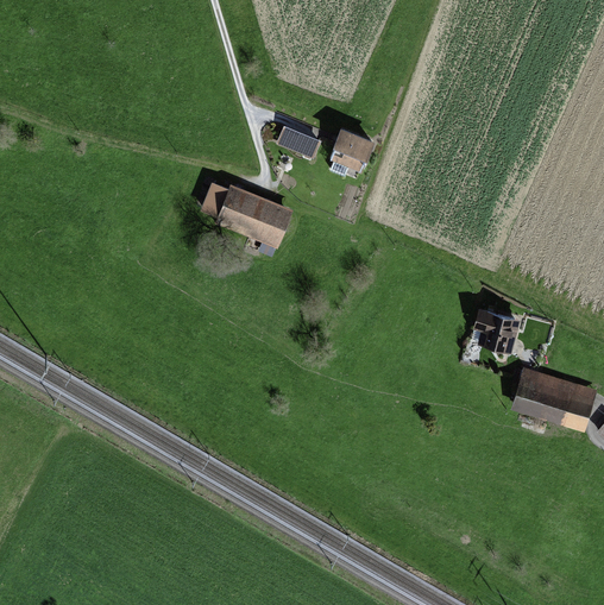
[(319,144),(280,128),(272,146),(313,162),(319,144)]
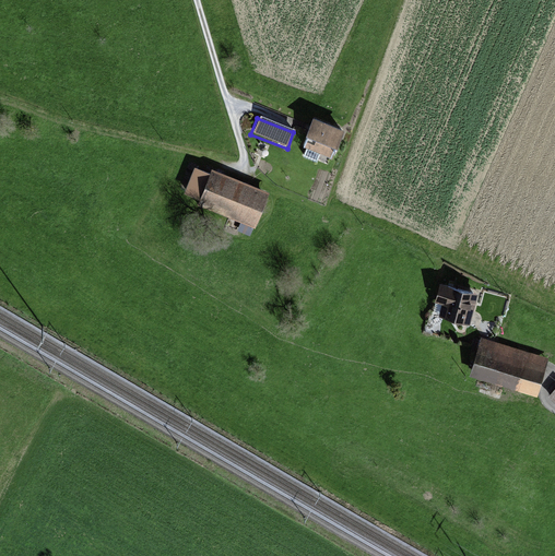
[(344,133),(314,120),(302,148),(332,161),(344,133)]
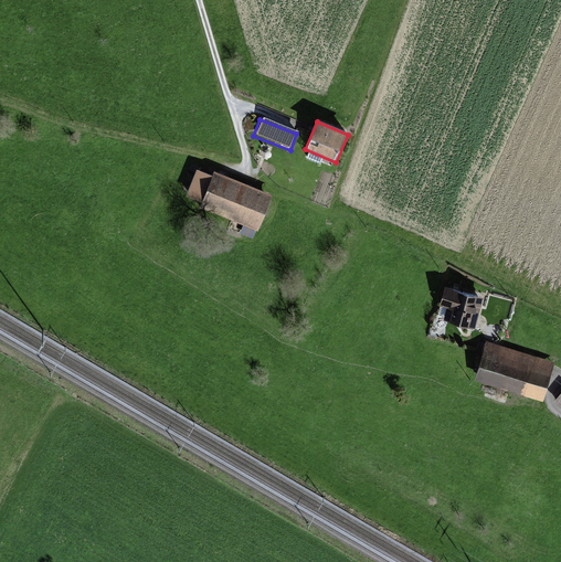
[(209,178),(193,172),(183,198),(205,207),(203,213),(257,235),(274,194),(212,170),(209,178)]
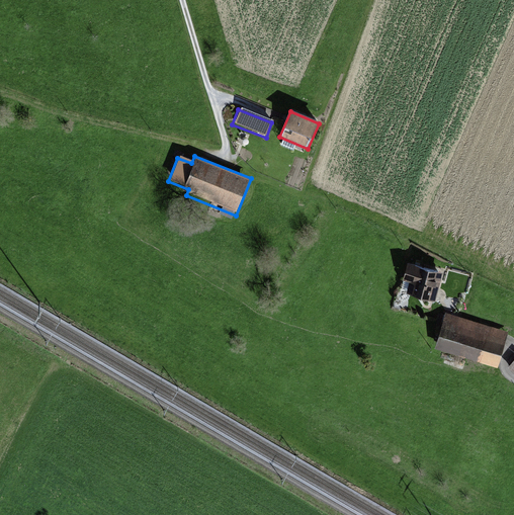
[(441,272),(407,264),(401,290),(435,298),(441,272)]
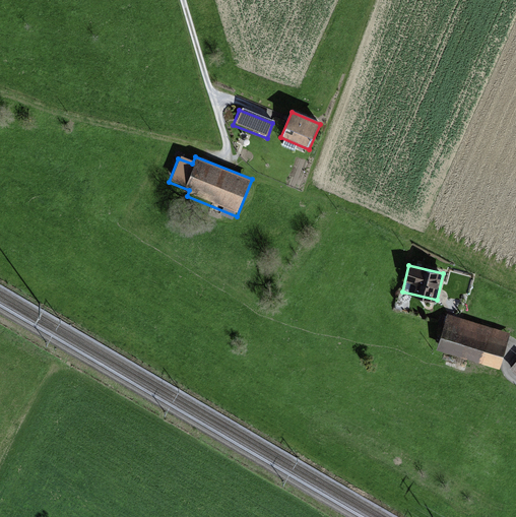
[(506,331),(444,315),(434,351),(496,368),(506,331)]
